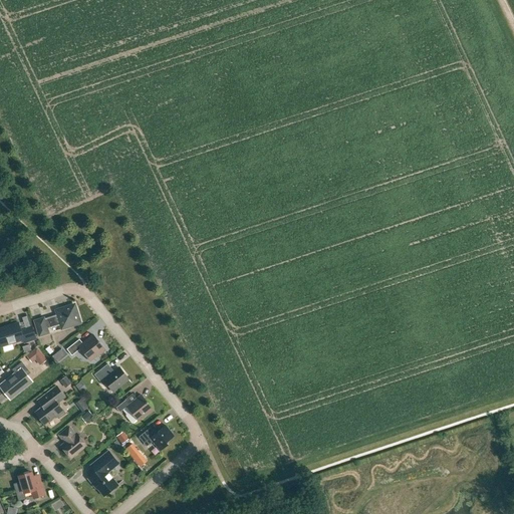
[(44,317),(34,321),(39,336),(49,333),(48,328),(60,324),(61,329),(79,324),(80,322),(75,305),(73,304),(57,309),(56,311),(57,315),(45,319),(44,317)]
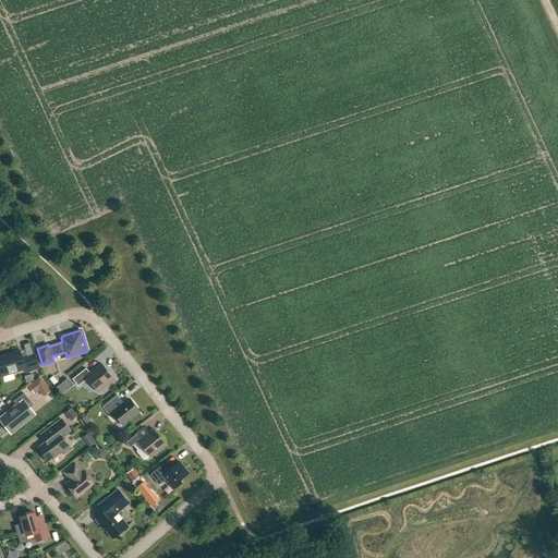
[(26,373),(39,368),(35,354),(23,359),(20,350),(0,356),(0,372),(1,376),(25,368),(26,373)]
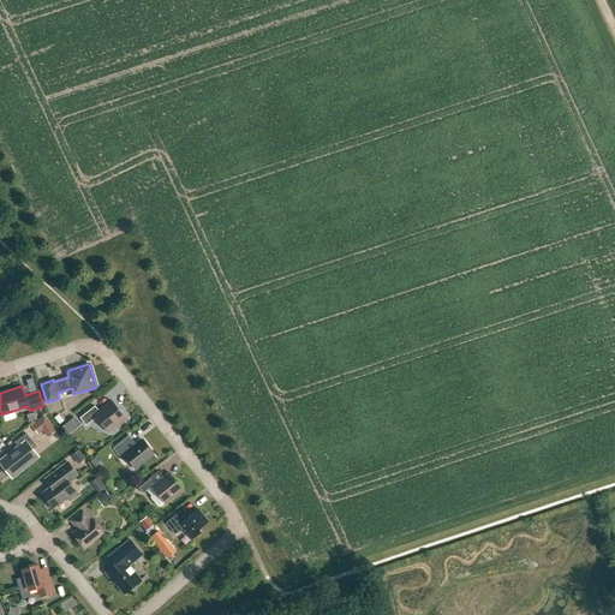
[(96,417),(108,433),(117,425),(118,427),(126,419),(112,401),(99,411),(95,406),(81,418),(87,425),(96,417)]
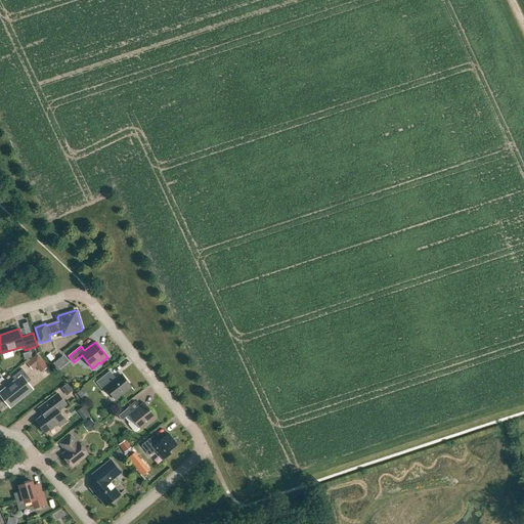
[(45,356),(49,361),(53,358),(49,353),(45,356)]
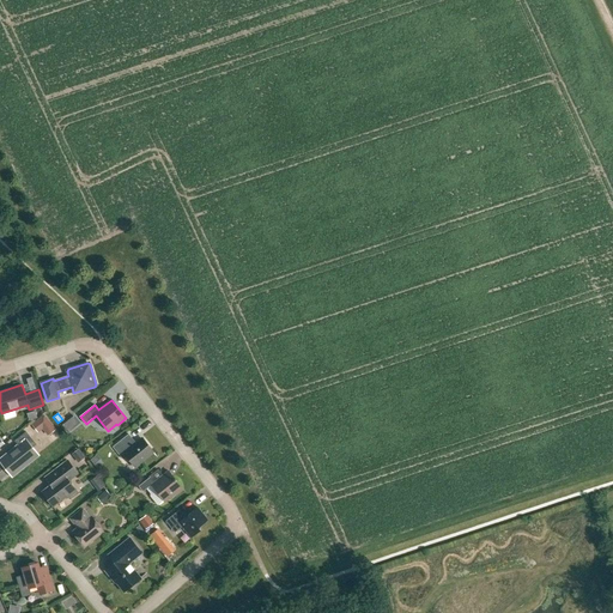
[(55,430),(44,417),(35,424),(40,430),(43,428),(49,435),(55,430)]
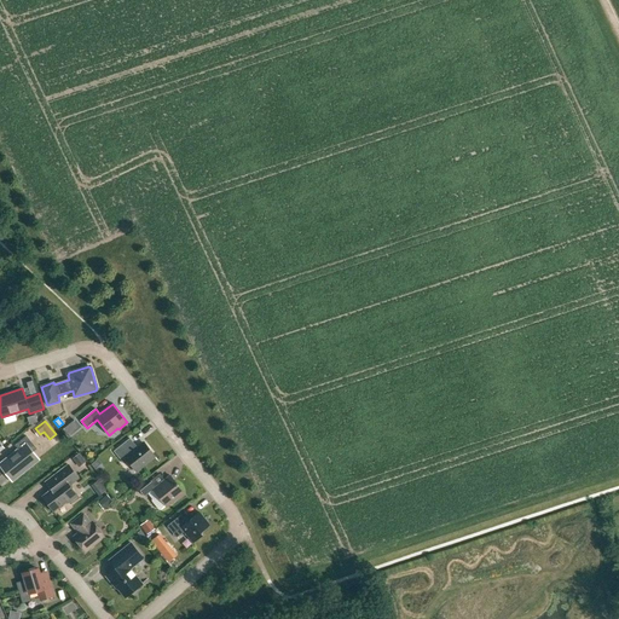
[(71,434),(65,427),(61,431),(67,438),(71,434)]
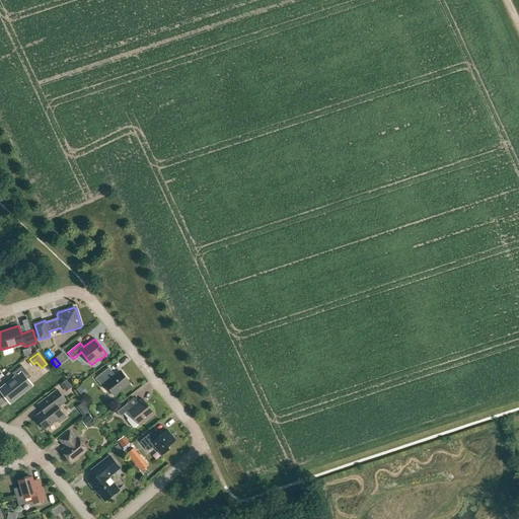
[(107,387),(114,394),(130,382),(122,372),(116,376),(109,368),(95,378),(104,389),(107,387)]
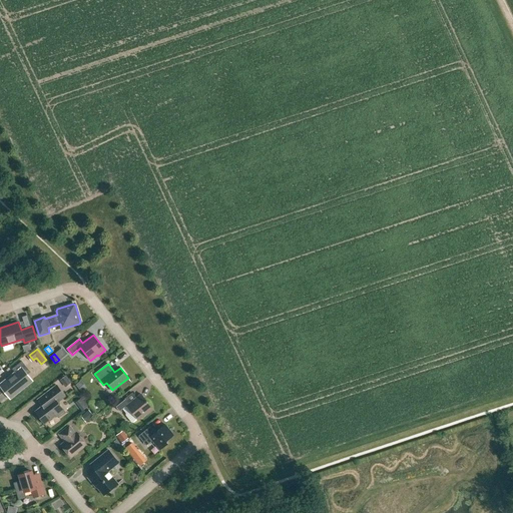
[(22,369),(0,386),(10,398),(31,381),(22,369)]
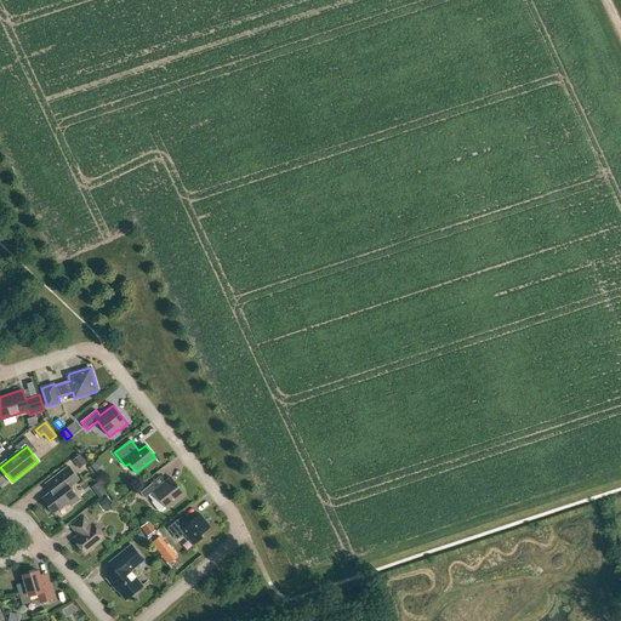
[(84,463),(78,455),(69,461),(77,469),(84,463)]
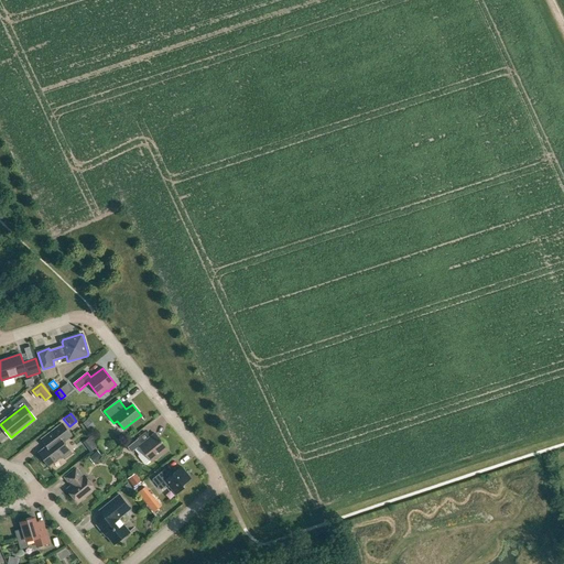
[(82,424),(88,431),(94,426),(87,419),(82,424)]
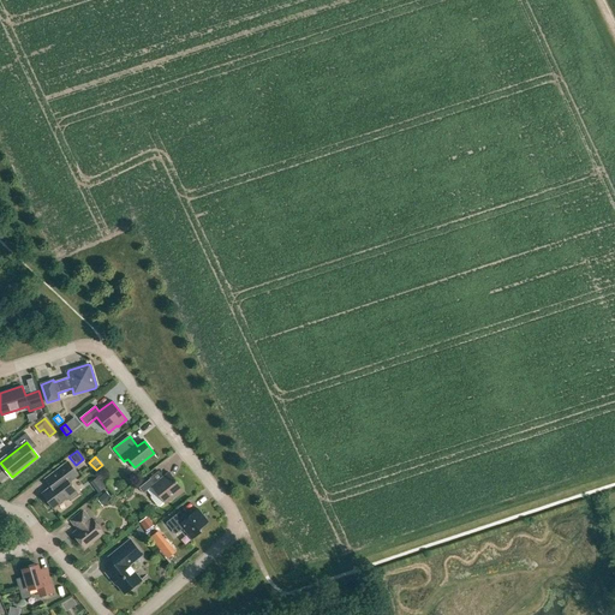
[(67,461),(54,472),(60,478),(55,482),(57,483),(42,494),(53,508),(67,497),(70,500),(78,494),(69,483),(78,476),(67,461)]
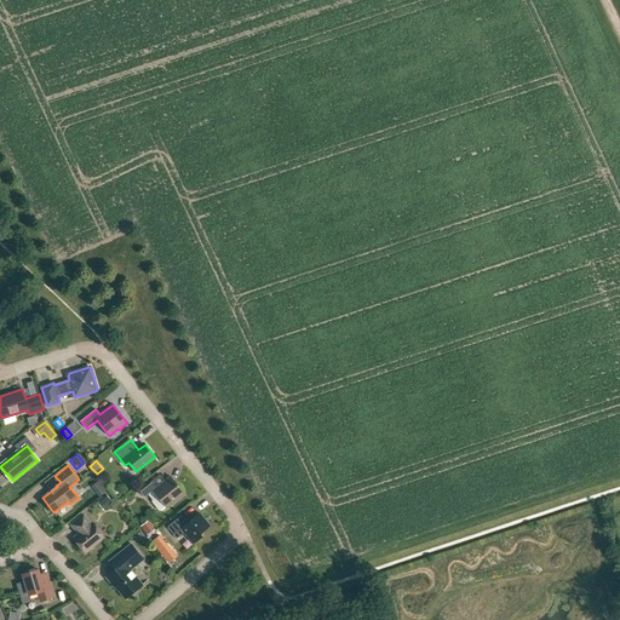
[(151,482),(141,492),(145,498),(154,491),(158,495),(153,499),(151,501),(159,511),(162,511),(167,507),(177,500),(178,501),(185,495),(171,476),(165,481),(156,488),(151,482)]
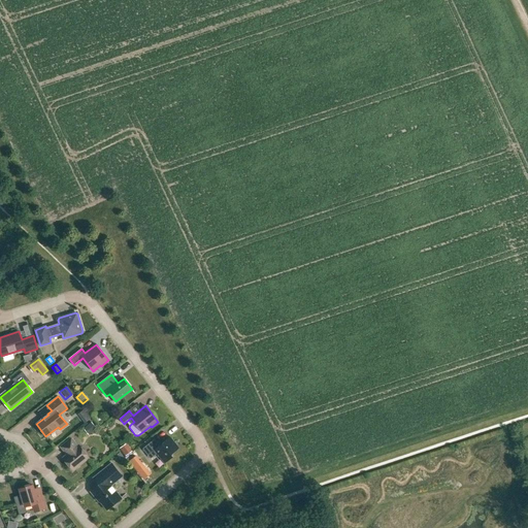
[(81,429),(88,435),(95,428),(90,422),(81,429)]
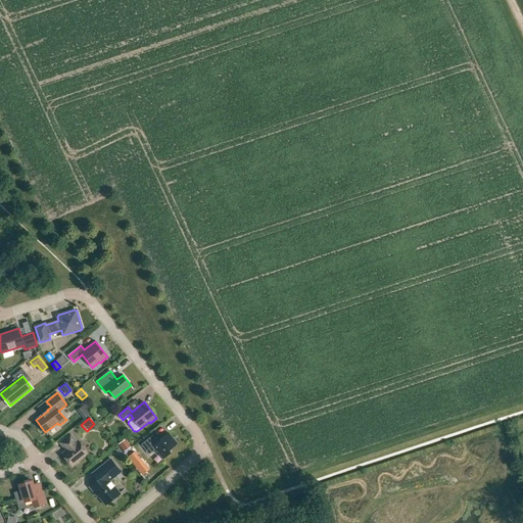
[(170,449),(177,443),(169,433),(157,442),(152,435),(141,444),(149,455),(155,449),(162,459),(171,452),(170,449)]
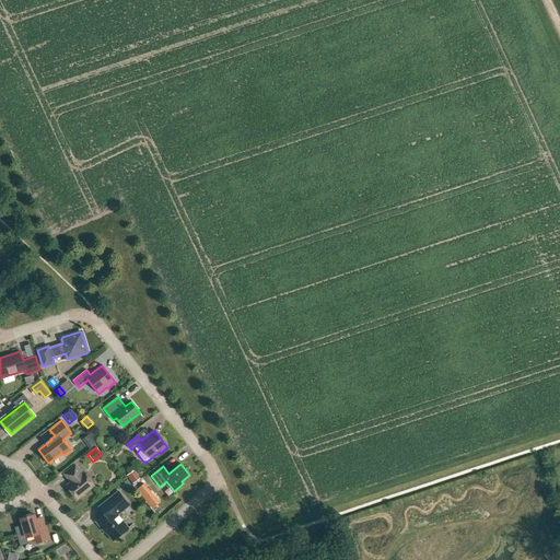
[(65,474),(71,482),(67,486),(78,499),(94,486),(84,473),(82,474),(76,465),(65,474)]
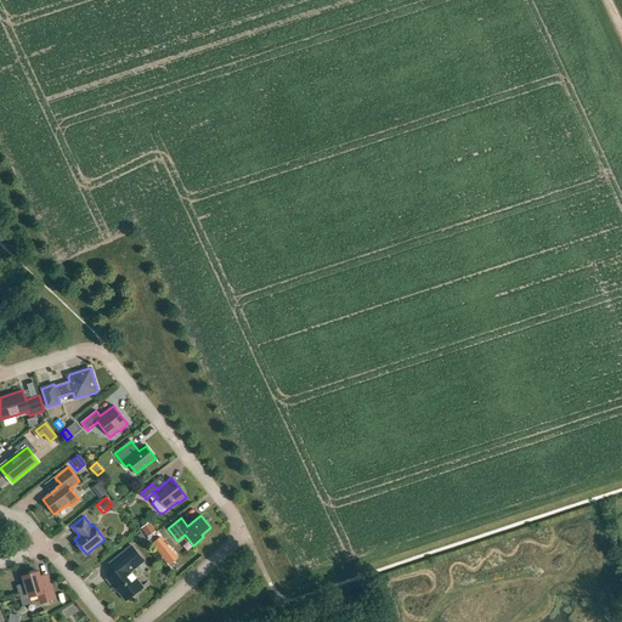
[(143,587),(131,572),(145,561),(131,546),(111,564),(117,571),(107,578),(113,587),(116,587),(126,600),(143,587)]
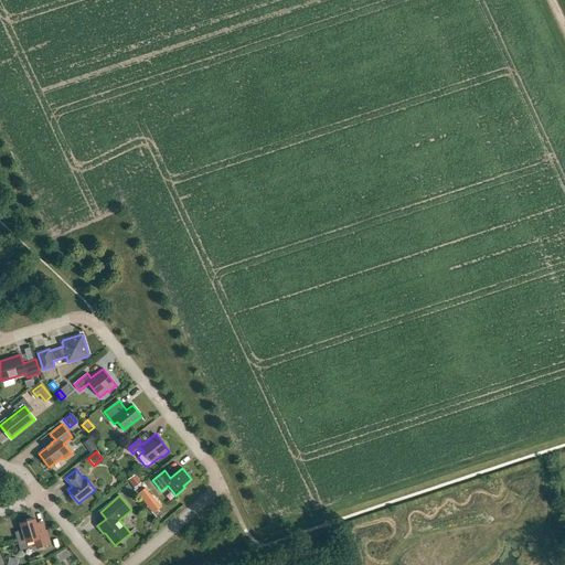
[(21,523),(23,530),(14,532),(21,551),(29,548),(28,542),(34,540),(38,547),(49,544),(45,532),(39,533),(34,519),(21,523)]
